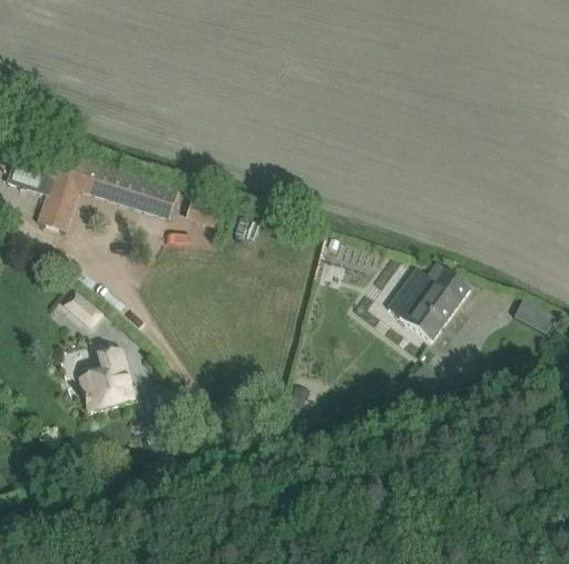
[(170,218),(179,191),(22,139),(9,180),(49,194),(40,221),(68,230),(81,189),(170,218)]
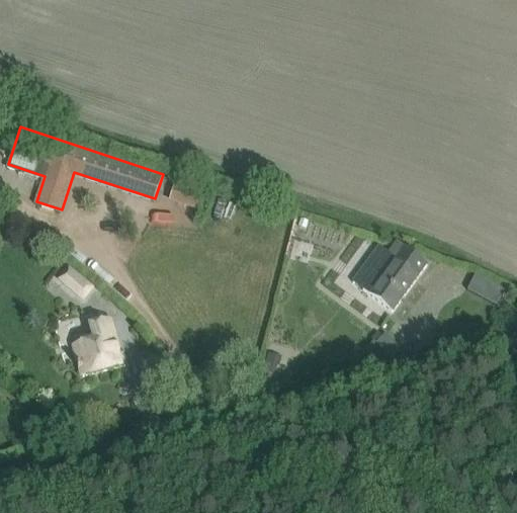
[(393,309),(428,261),(399,239),(390,250),(379,243),(364,263),(374,271),(363,286),(393,309)]
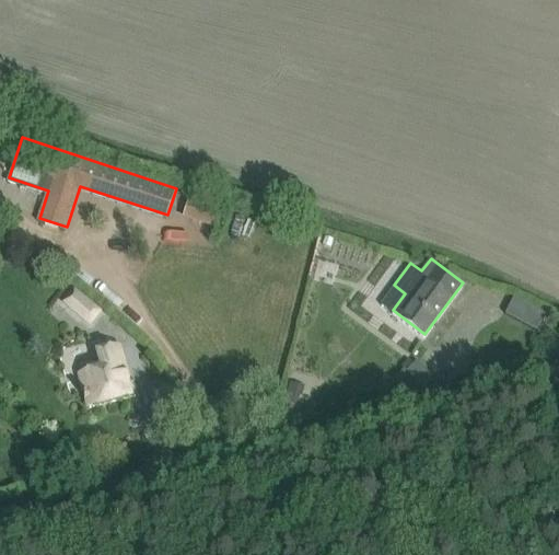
[(67,299),(92,320),(101,309),(76,288),(67,299)]
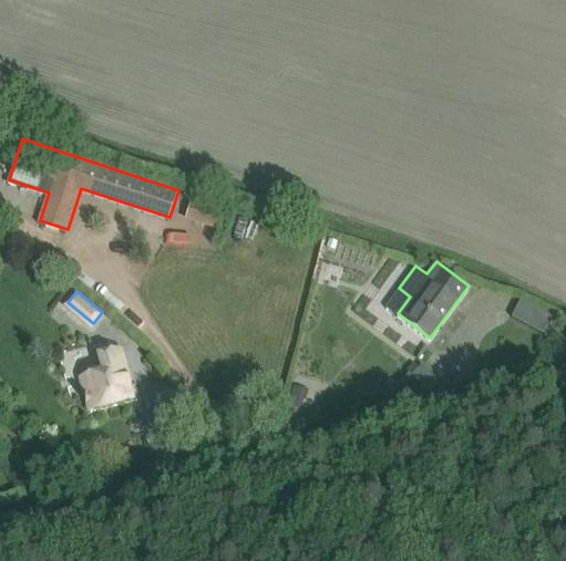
[(83,377),(88,396),(86,396),(88,401),(89,400),(92,408),(134,396),(121,345),(101,350),(106,370),(83,377)]
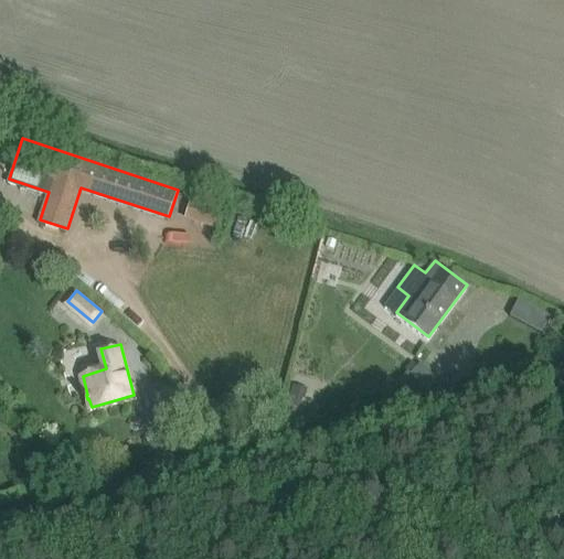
[(438,376),(421,359),(411,371),(428,387),(438,376)]
